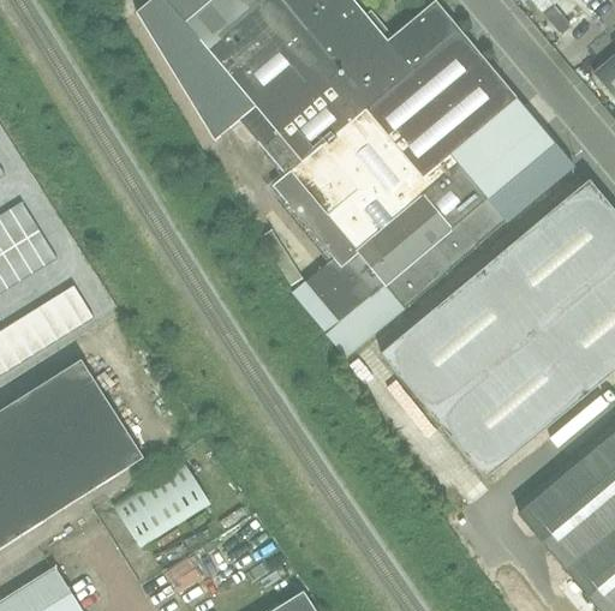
[(335,256),(292,292),(326,331),(345,355),(452,267),(451,265),(506,220),(507,221),(574,165),(437,0),(435,0),(388,39),(356,0),(145,0),(136,9),(214,137),(239,117),(286,173),(274,183),(335,256)]
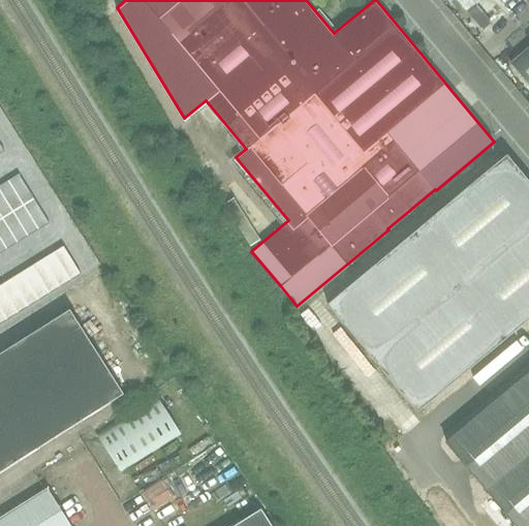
[(466,0),(493,32),(512,16),(499,0),(466,0)]
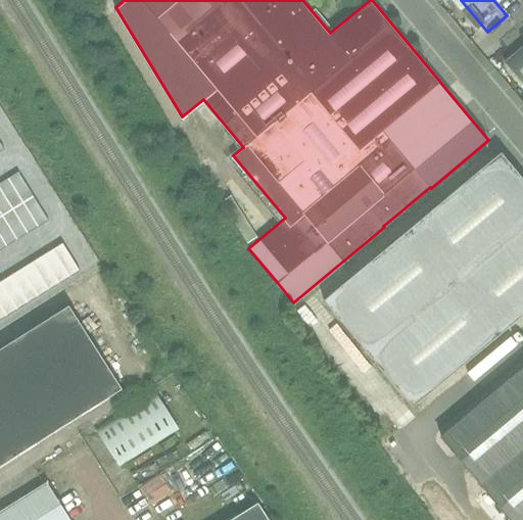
[(522,46),(506,61),(522,82),(522,46)]
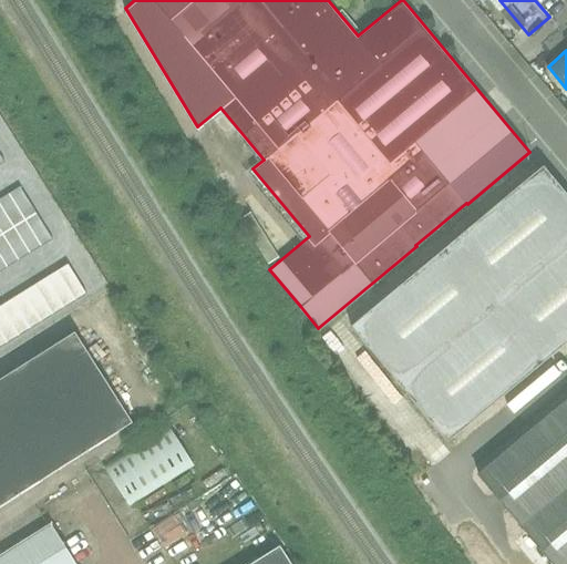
[(566,192),(544,164),(351,325),(447,440),(566,340),(566,192)]
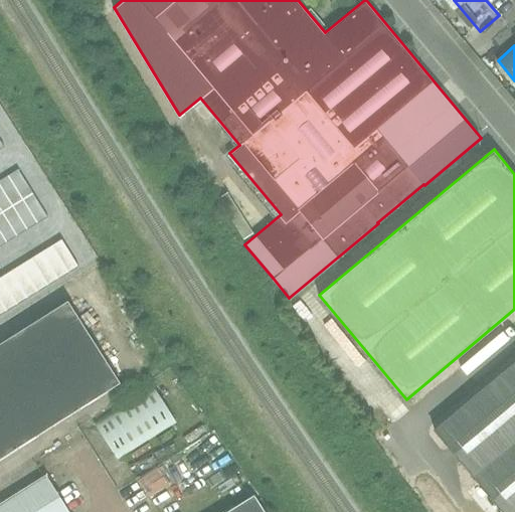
[(19,167),(9,173),(24,197),(34,191),(19,167)]
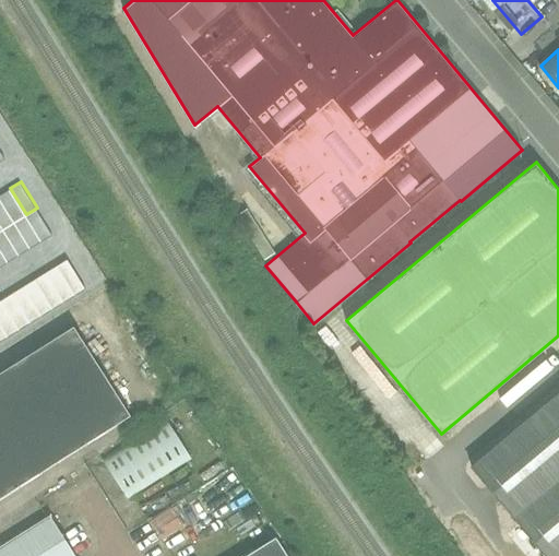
[(0,193),(0,198),(14,222),(26,214),(10,188),(0,193)]
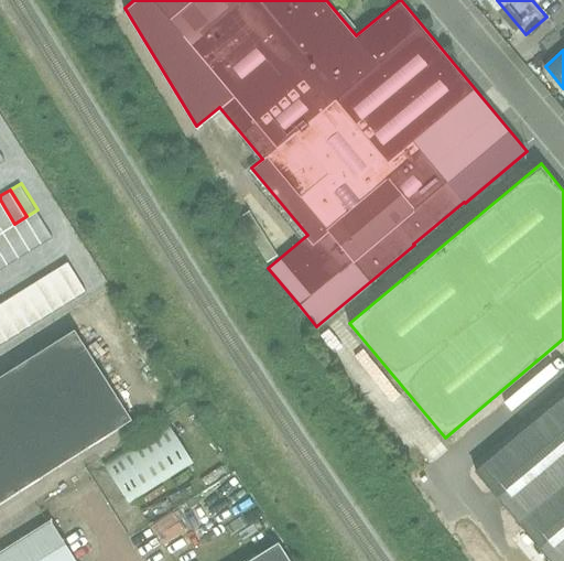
[(0,224),(3,230),(14,224),(0,200),(0,224)]
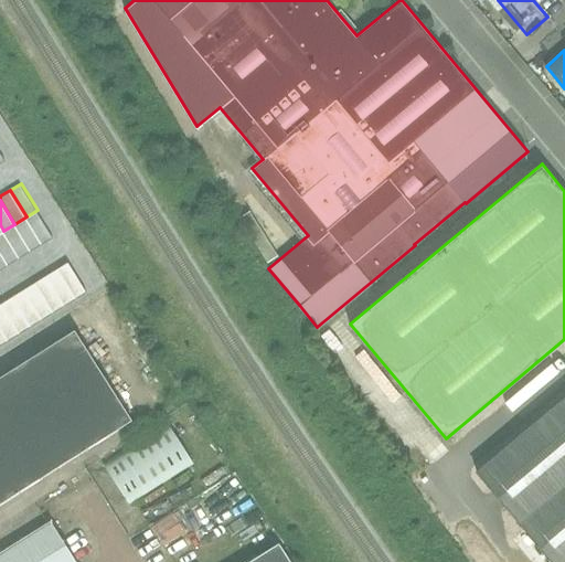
[(54,236),(38,210),(27,216),(42,243),(54,236)]
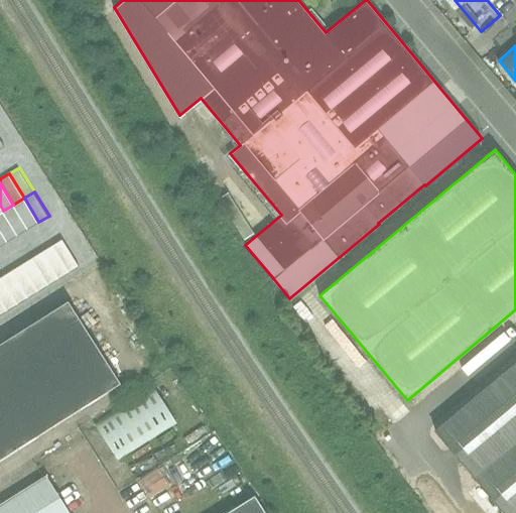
[(38,222),(24,198),(13,205),(28,228),(38,222)]
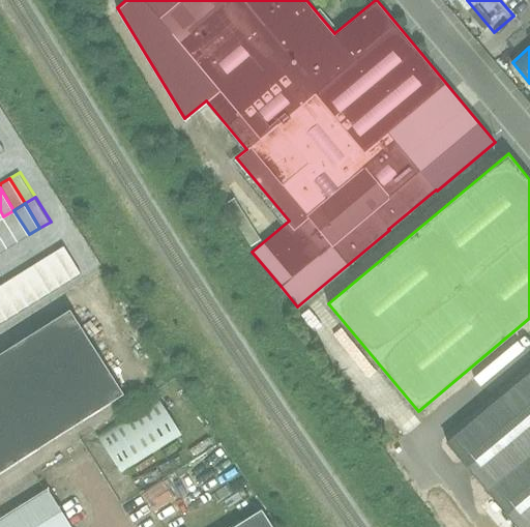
[(19,241),(29,234),(13,210),(3,216),(19,241)]
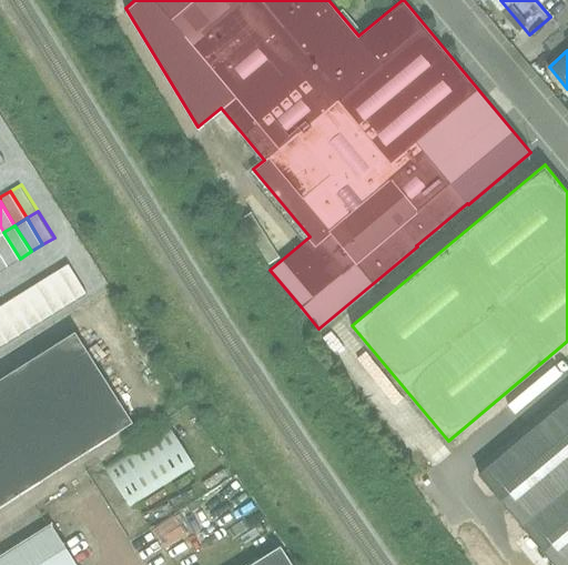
[(20,259),(3,232),(0,233),(0,251),(9,265),(20,259)]
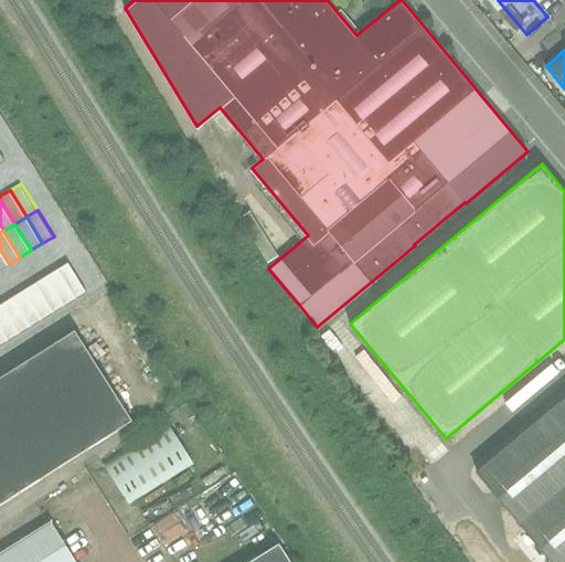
[(57,267),(76,297),(87,290),(68,261),(57,267)]
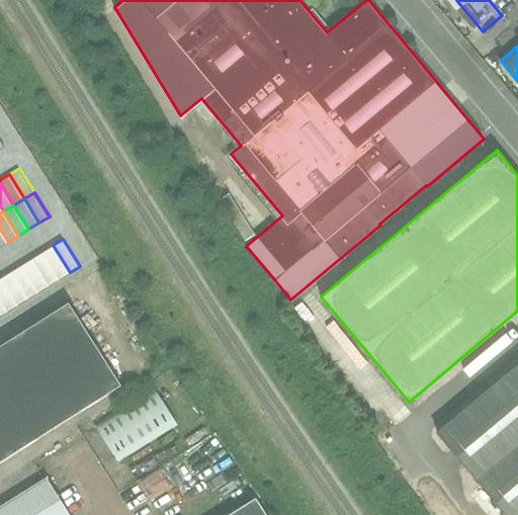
[(53,245),(42,251),(60,279),(70,272),(53,245)]
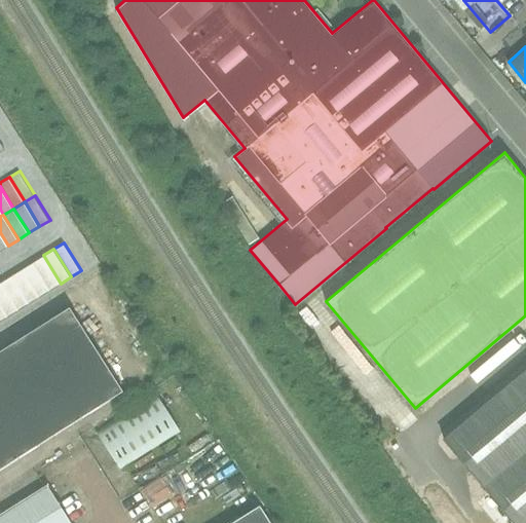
[(49,290),(61,284),(43,255),(33,262),(49,290)]
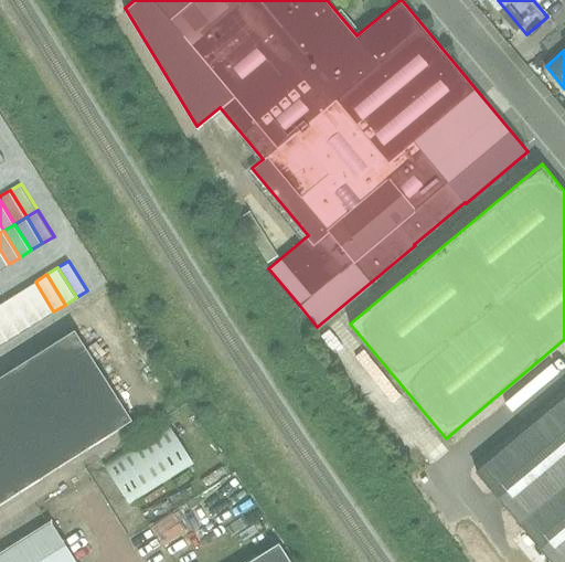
[(53,311),(35,282),(23,288),(42,318),(53,311)]
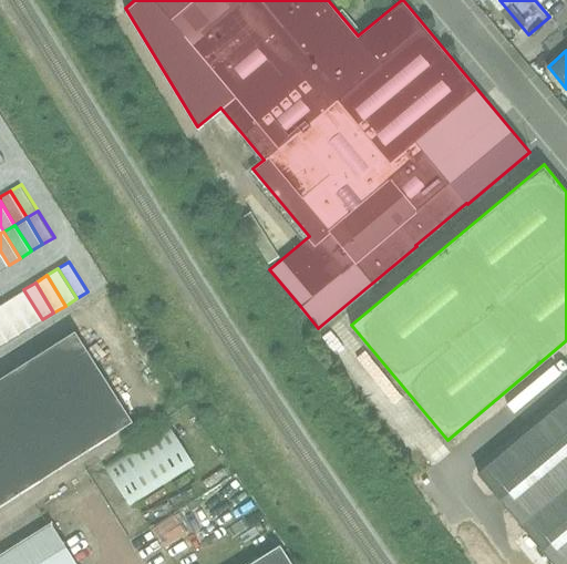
[(12,296),(31,327),(42,319),(23,289),(12,296)]
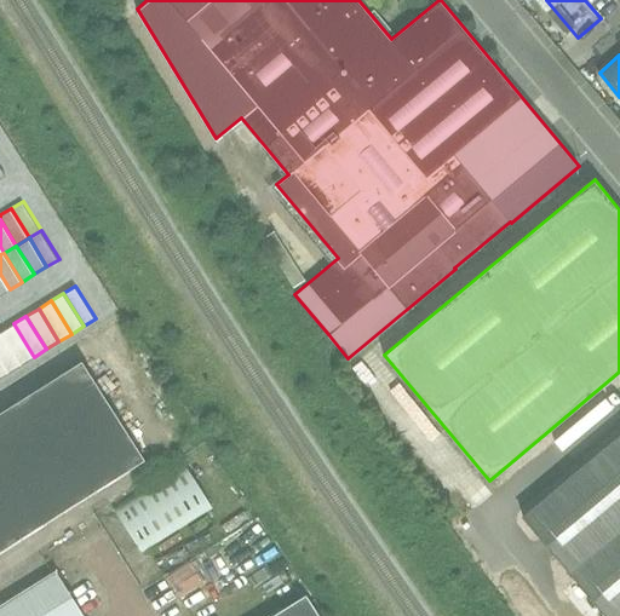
[(13,323),(1,332),(22,364),(34,357),(13,323)]
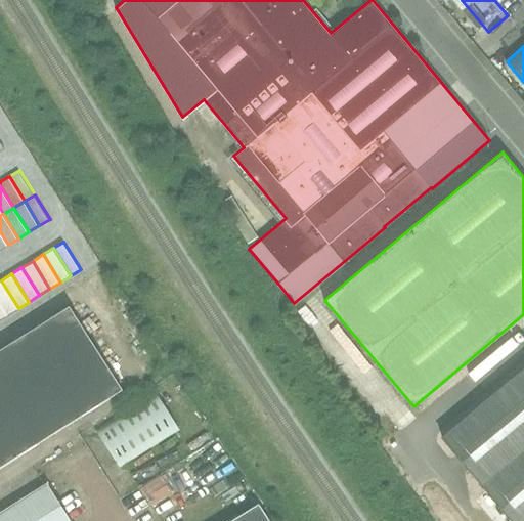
[(0,302),(8,314),(18,308),(1,280),(0,280),(0,302)]
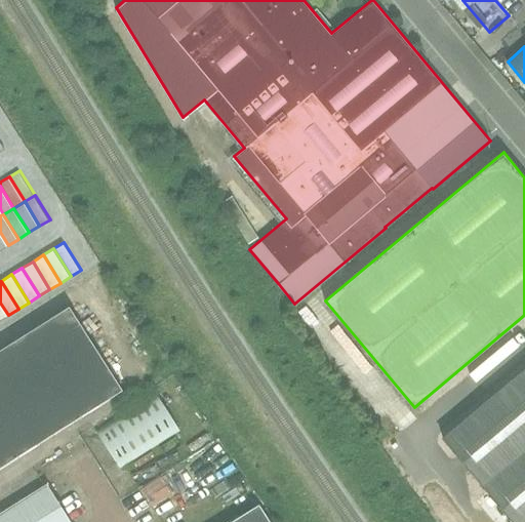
[(0,467),(123,390),(70,306),(0,349),(0,467)]
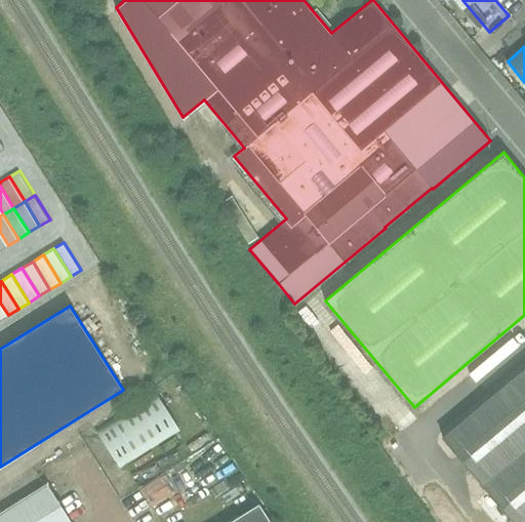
[(524,521),(524,367),(443,437),(486,488),(475,497),(495,521),(524,521)]
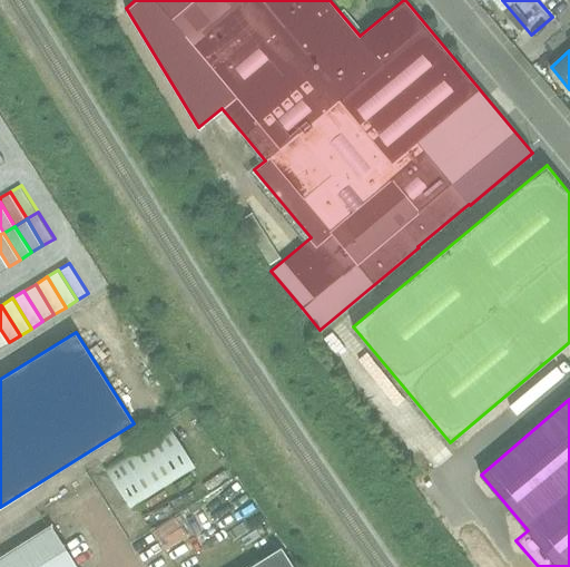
[(130,506),(196,466),(169,423),(104,465),(130,506)]
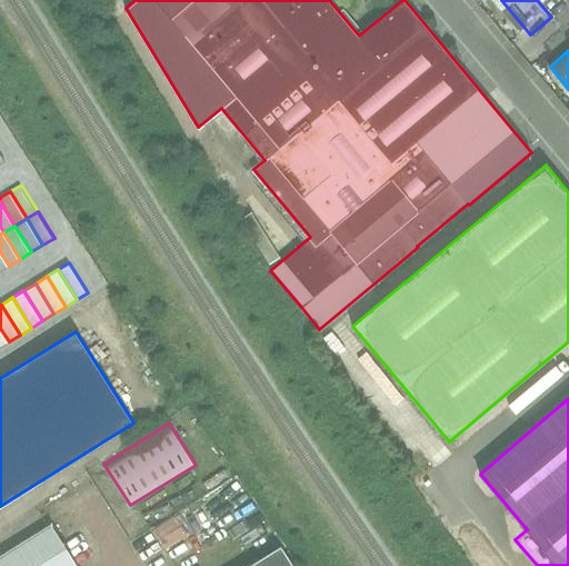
[(171,553),(199,540),(187,515),(160,527),(171,553)]
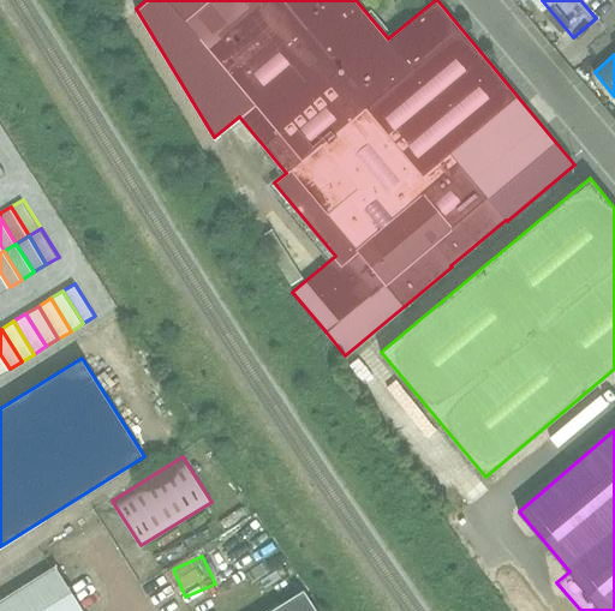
[(83,610),(55,565),(0,599),(0,610),(83,610)]
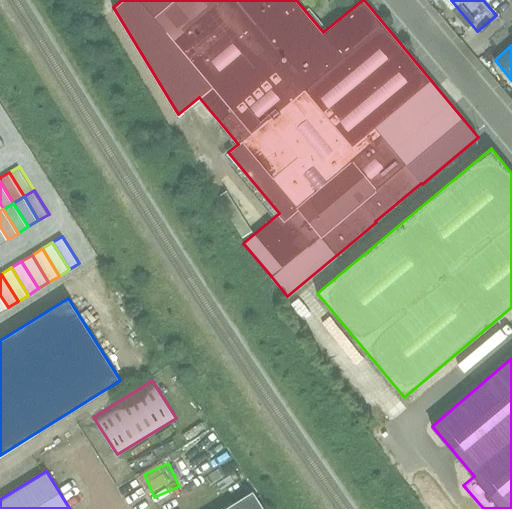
[(264,508),(253,491),(223,508),(264,508)]
